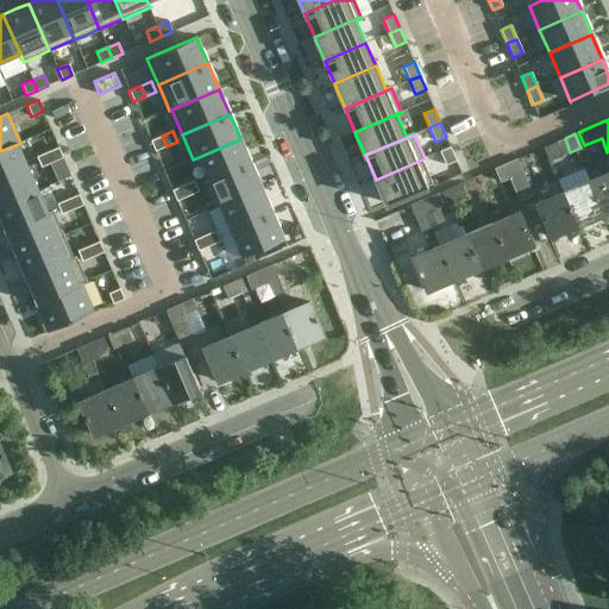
[(162,136),(151,140),(152,145),(155,151),(167,146),(162,136)]
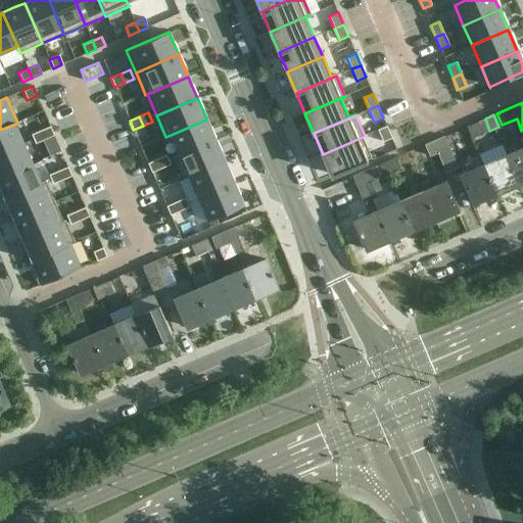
[(489,131),(485,119),(476,122),(481,134),(489,131)]
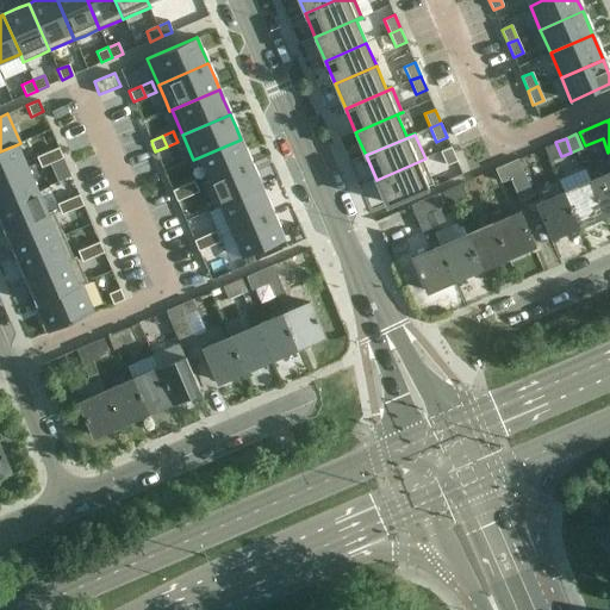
[(241,139),(199,157),(200,161),(206,176),(209,180),(250,162),(250,161),(244,149),(241,139)]
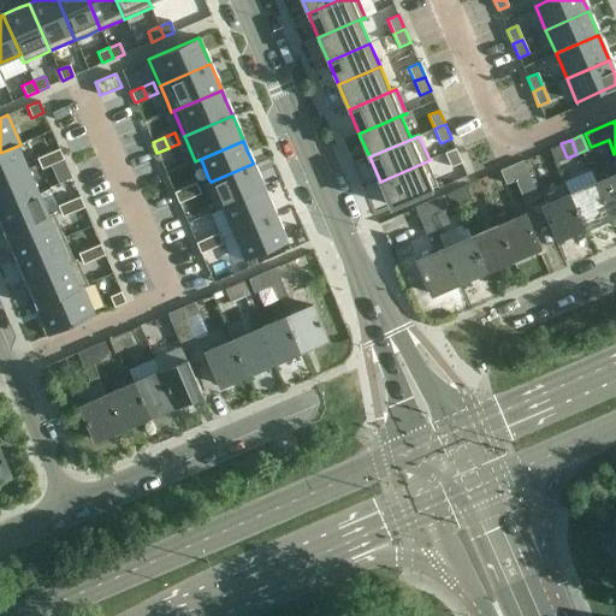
[(18,146),(0,153),(0,181),(28,170),(23,158),(18,146)]
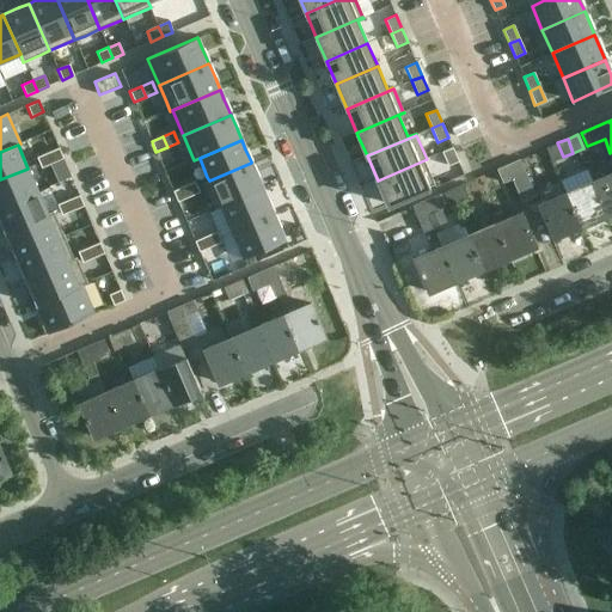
[(452,147),(442,152),(448,166),(458,161),(452,147)]
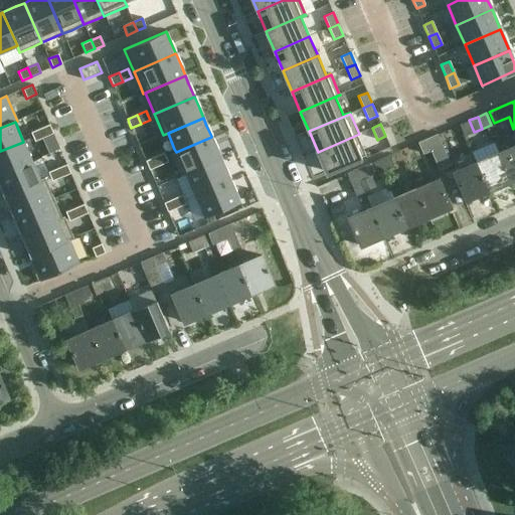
[(49,125),(39,129),(43,138),(53,134),(51,129),(49,125)]
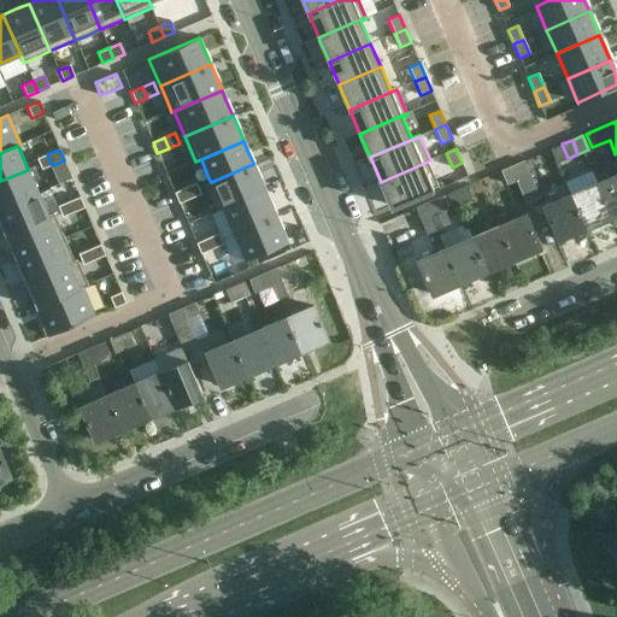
[(47,154),(37,159),(40,164),(42,170),(47,168),(52,165),(47,154)]
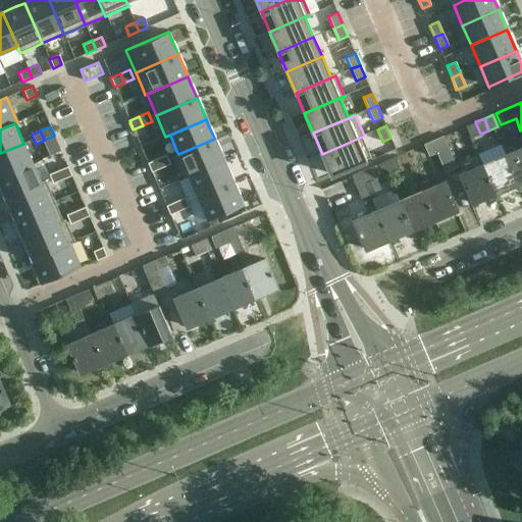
[(364,136),(322,154),(330,174),(370,157),(362,137),(364,136)]
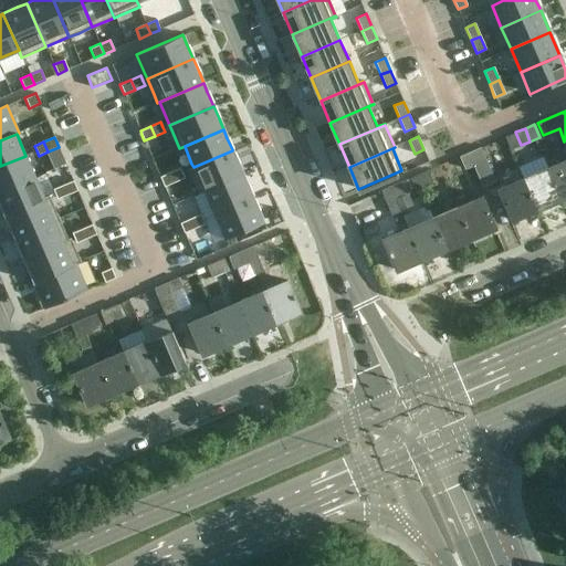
[(468,153),(471,161),(484,157),(480,147),(468,153)]
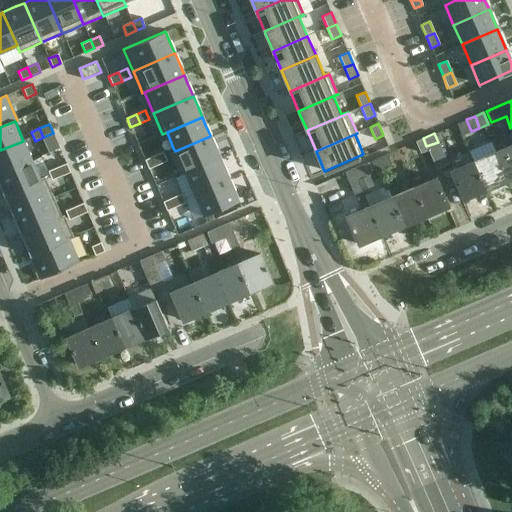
[(175,151),(170,153),(180,176),(185,174),(220,159),(216,149),(211,138),(210,136),(175,151)]
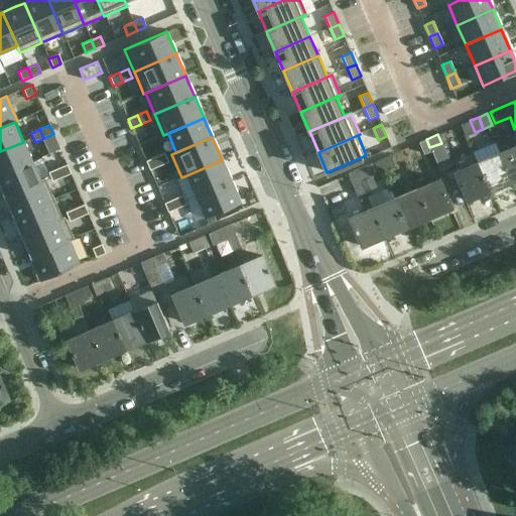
[(429,147),(426,139),(418,143),(423,155),(431,151),(439,170),(452,165),(441,143),(429,147)]
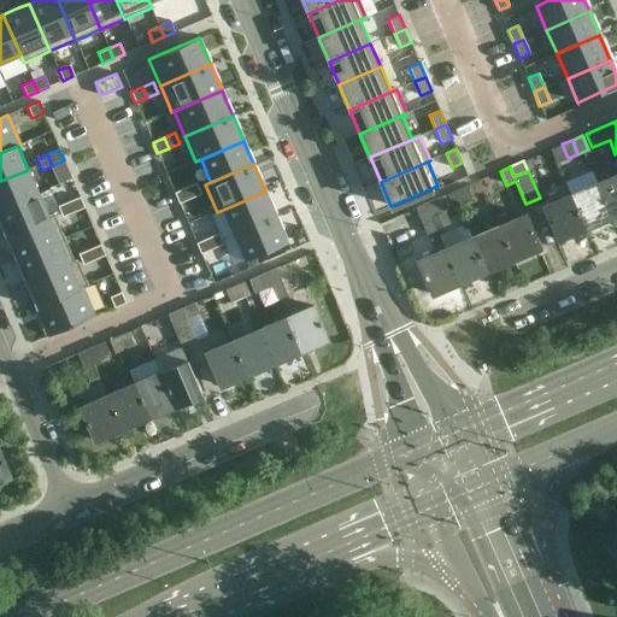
[(28,170),(0,181),(0,209),(37,193),(28,170)]
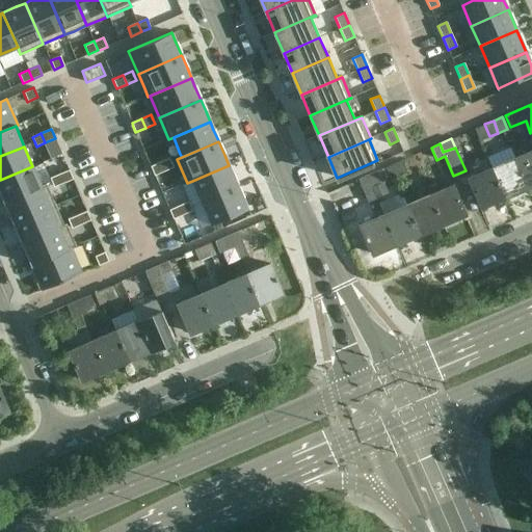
[(527,187),(531,185),(531,151),(514,158),(527,187)]
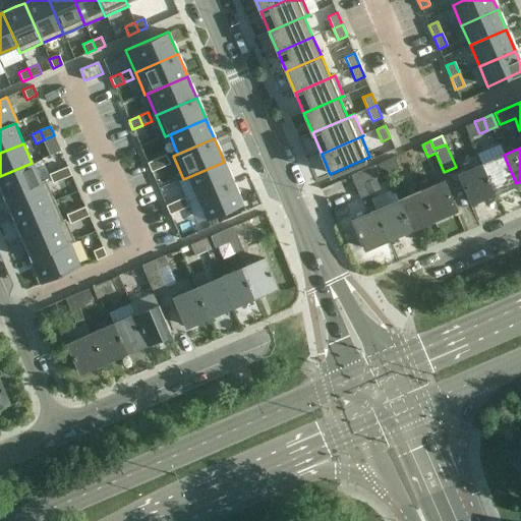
[(166,155),(157,159),(161,168),(170,164),(168,159),(166,155)]
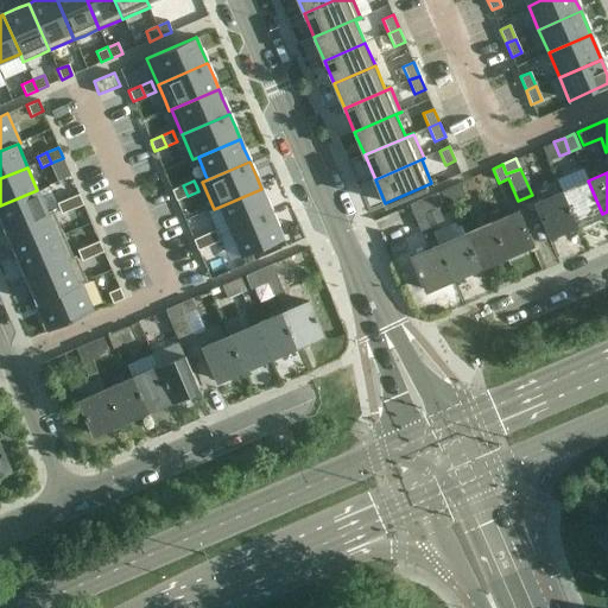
[(588,181),(562,192),(576,226),(602,214),(588,181)]
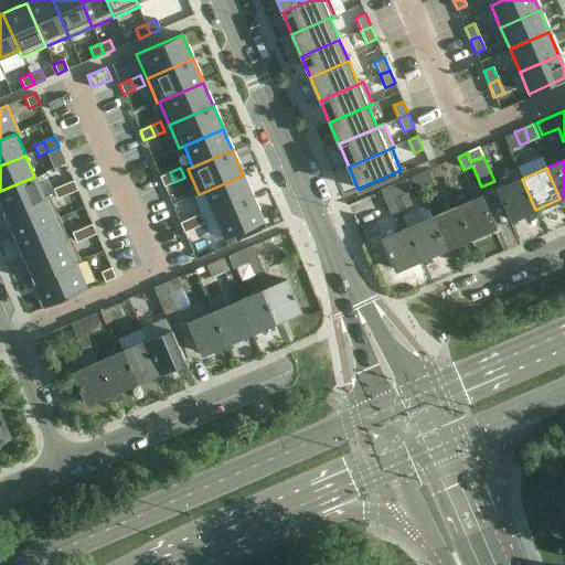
[(417,174),(423,187),(432,183),(426,170),(417,174)]
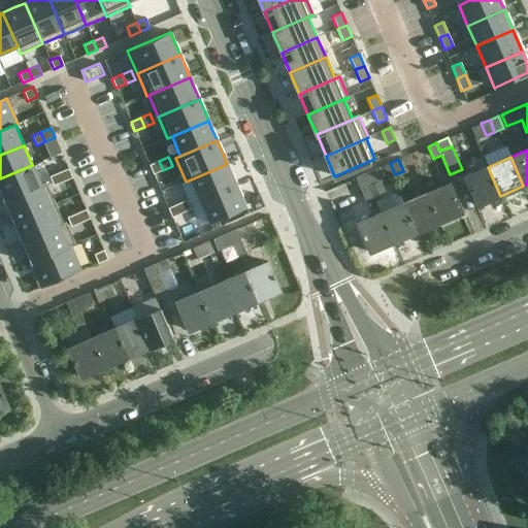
[(159,161),(150,165),(152,169),(154,174),(163,170),(159,161)]
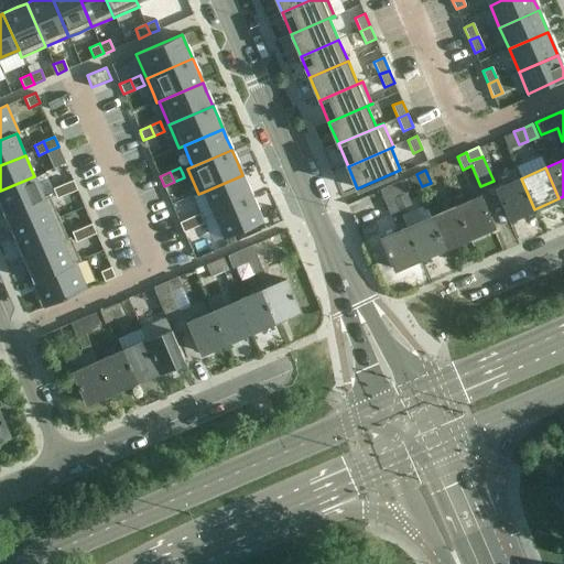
[(422,186),(416,174),(409,177),(414,190),(422,186)]
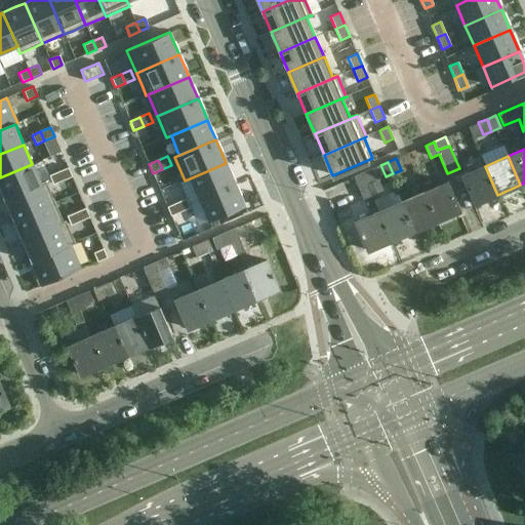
[(226,163),(190,178),(199,200),(235,185),(235,184),(234,182),(229,170),(226,163)]
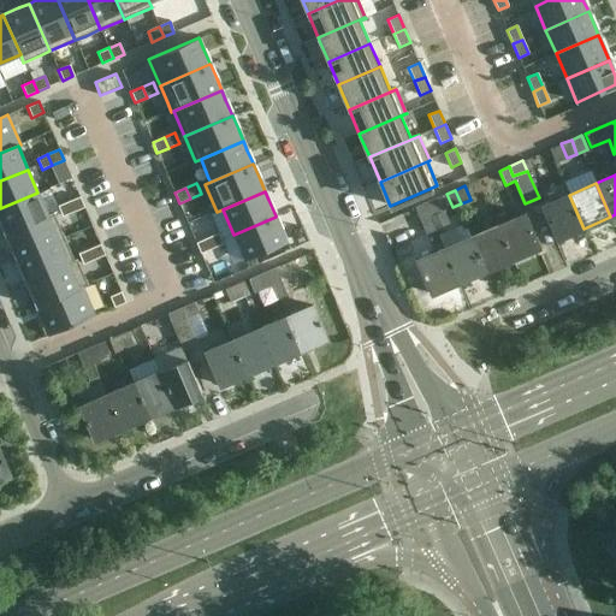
[(37,193),(0,208),(0,220),(0,221),(5,234),(48,215),(45,208),(37,193)]
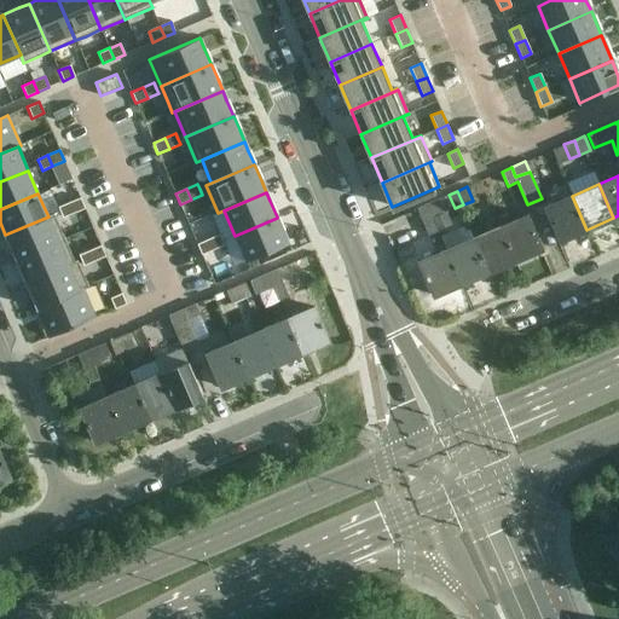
[(560,241),(586,230),(572,196),(544,208),(560,241)]
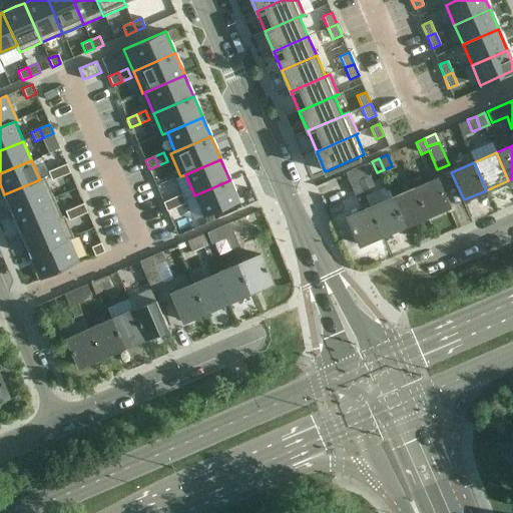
[(66,163),(57,168),(60,176),(70,172),(68,168),(66,163)]
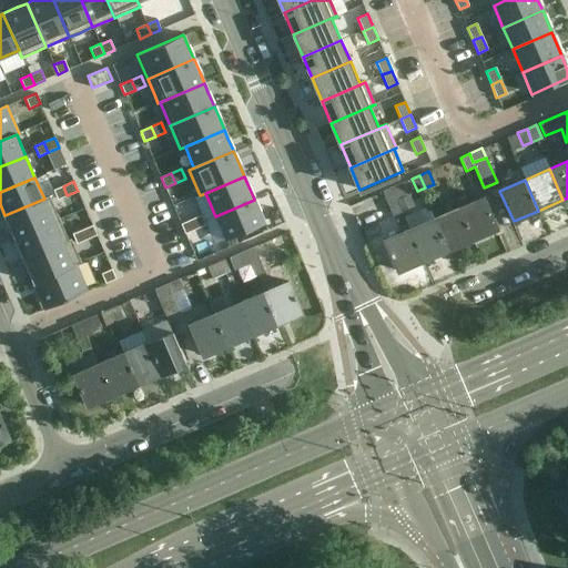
[(383,191),(387,204),(393,216),(402,213),(401,211),(396,200),(408,194),(413,193),(407,181),(383,191)]
